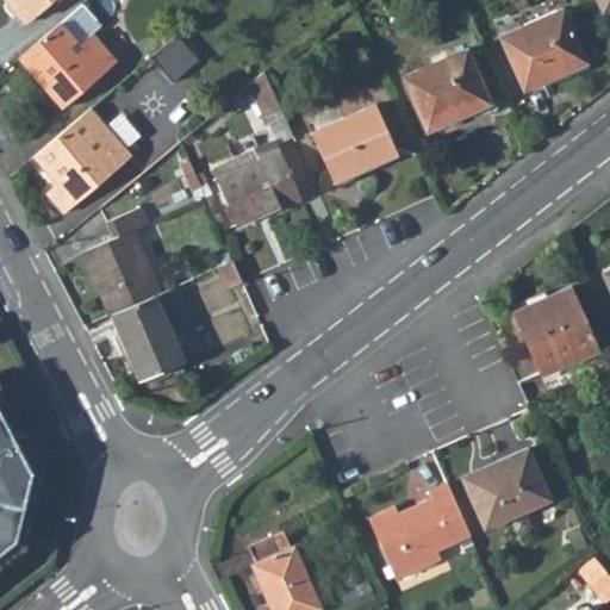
[(56,0),(20,0),(16,5),(31,22),(56,0)]
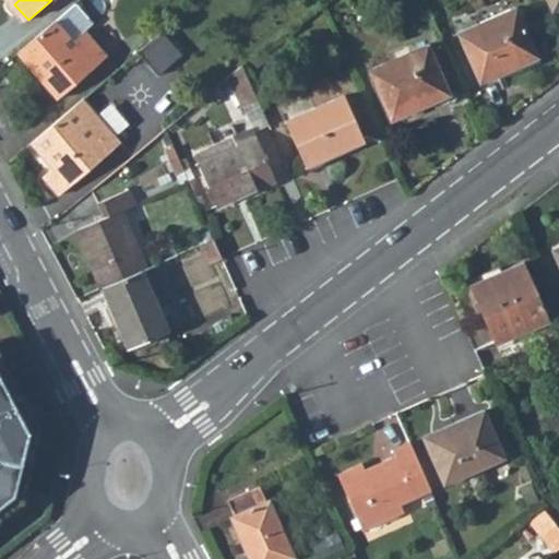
[(558,0),(543,0),(550,15),(558,11),(558,0)]
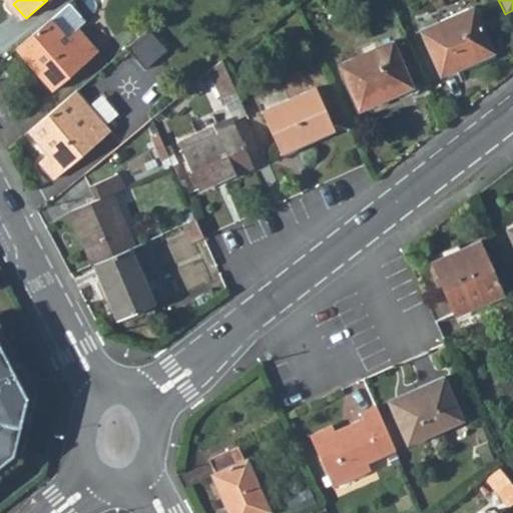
[(79,27),(88,20),(71,1),(18,47),(54,89),(99,51),(79,27)]
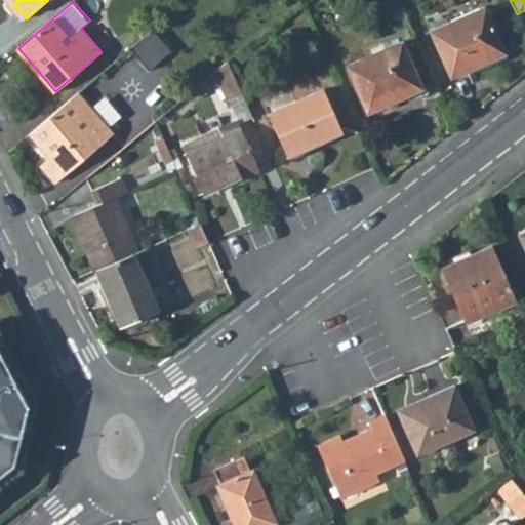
[(474,78),(507,64),(484,11),(429,36),(449,83),(466,76),(472,88),(477,86),(474,78)]
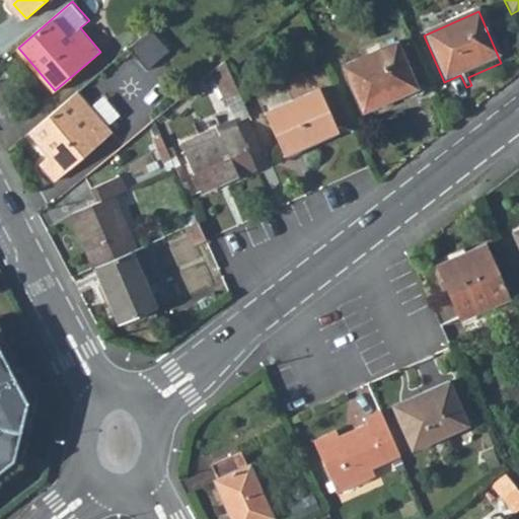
[(146,68),(169,49),(152,27),(129,47),(146,68)]
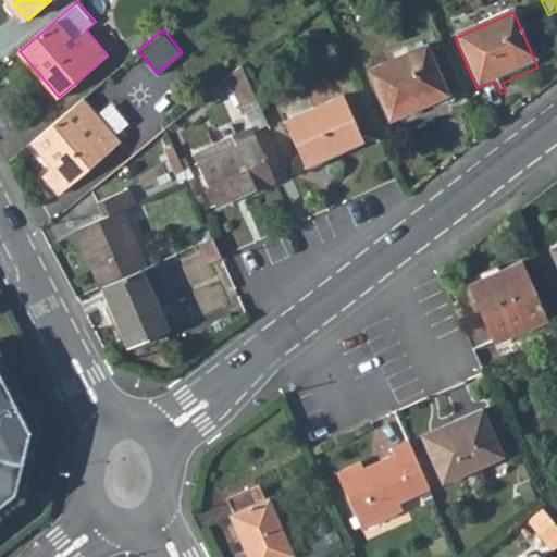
[(387,124),(447,98),(426,48),(367,74),(387,124)]
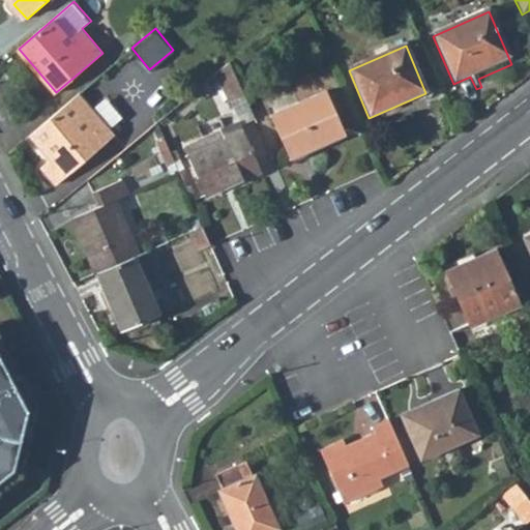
[(214,75),(227,104),(244,95),(230,62),(214,75)]
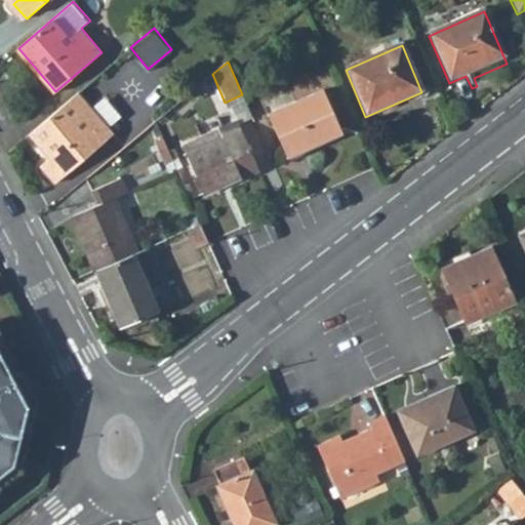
[(285,156),(340,131),(322,89),(267,114),(285,156)]
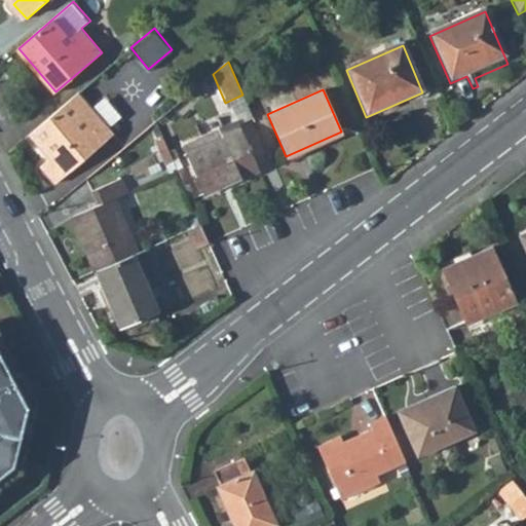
[(57,183),(64,177),(115,134),(79,91),(30,134),(50,157),(49,159),(41,165),(57,183)]
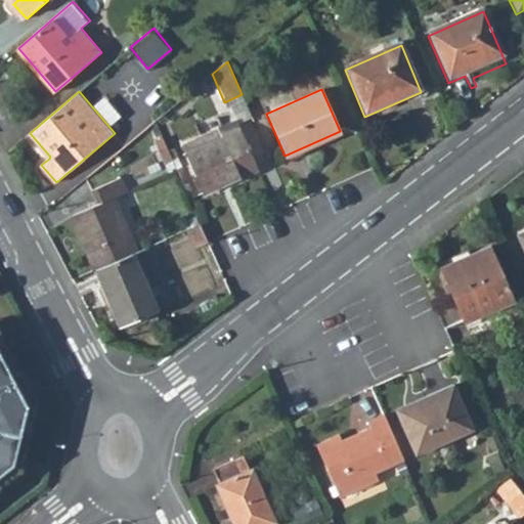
[(106,94),(96,102),(110,122),(121,114),(106,94)]
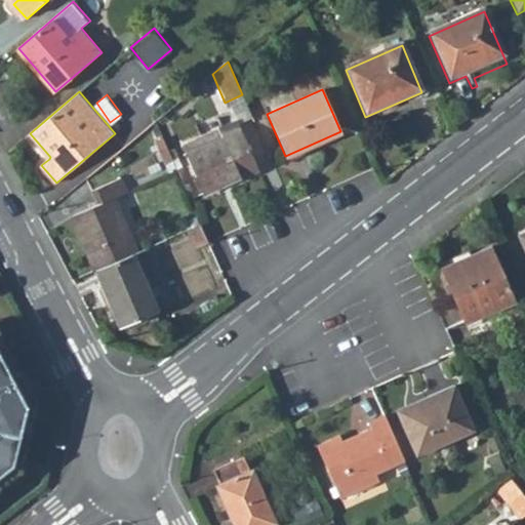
[(202,197),(257,172),(235,120),(179,145),(202,197)]
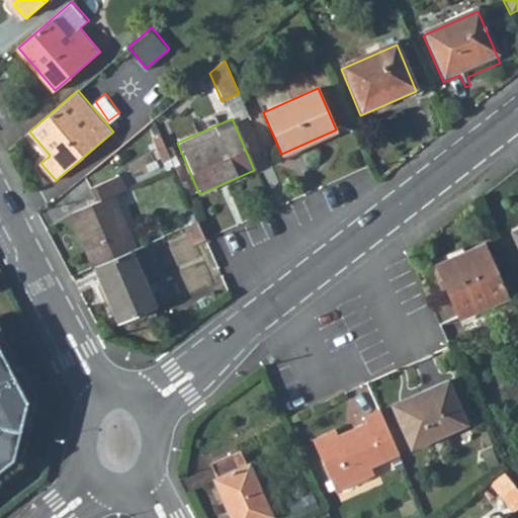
[(139,250),(114,197),(127,191),(120,175),(93,188),(99,203),(74,216),(98,269),(139,250)]
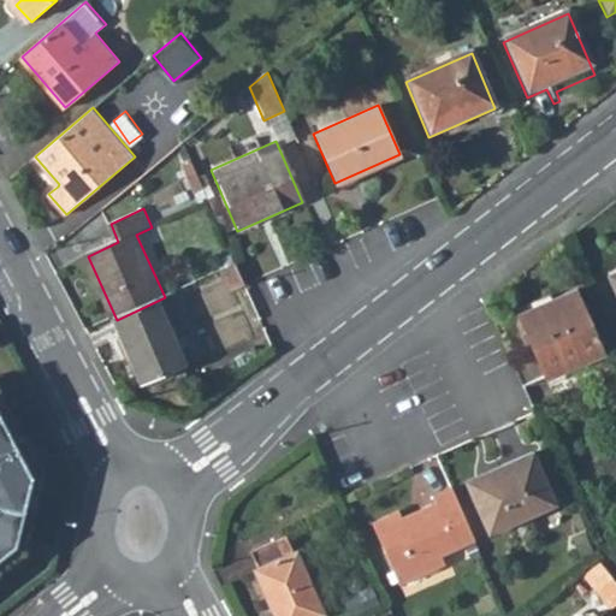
[(243,283),(235,264),(220,270),(230,289),(243,283)]
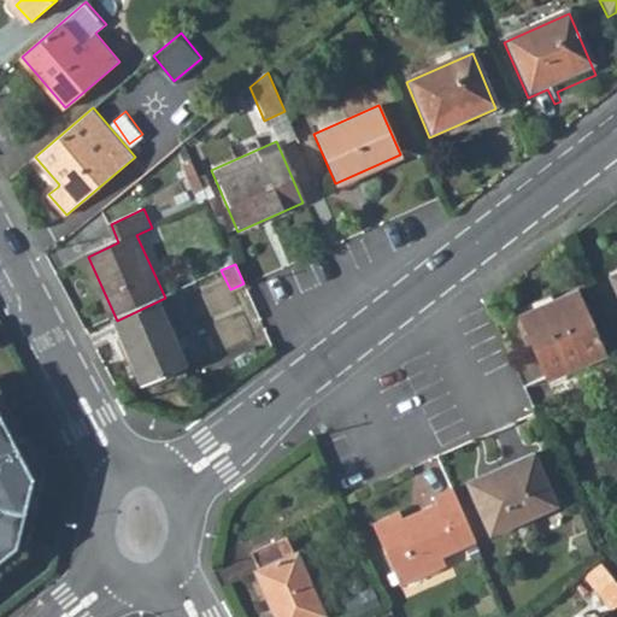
[(117,321),(146,385),(192,364),(171,321),(186,313),(175,293),(165,298),(117,321)]
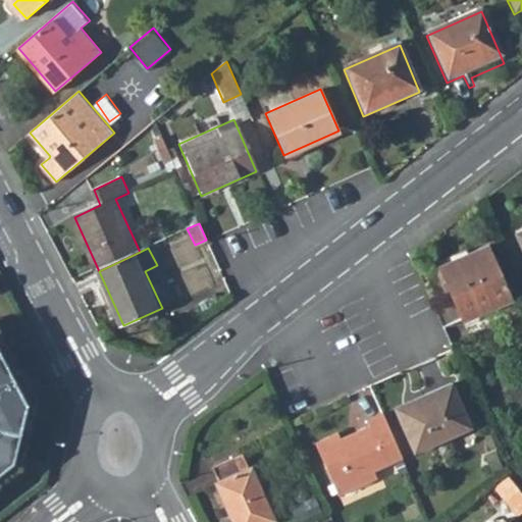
[(464,326),(514,305),(490,250),(440,271),(464,326)]
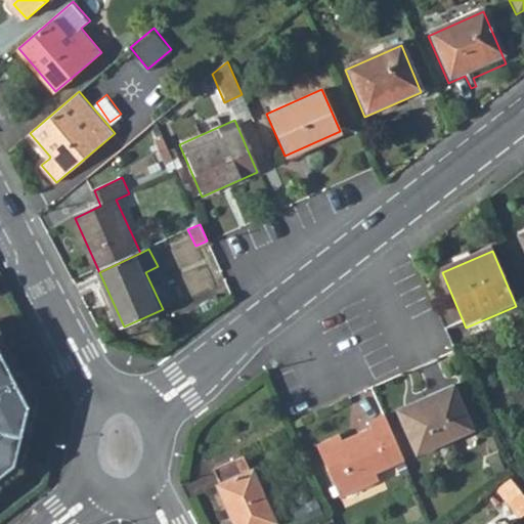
[(0,349),(11,369),(19,365),(0,329),(0,349)]
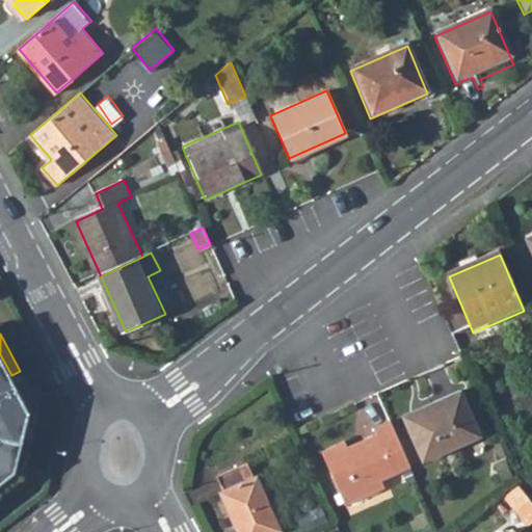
[(0,491),(23,475),(25,462),(16,460),(25,420),(34,422),(38,406),(20,371),(11,375),(0,354),(0,491)]
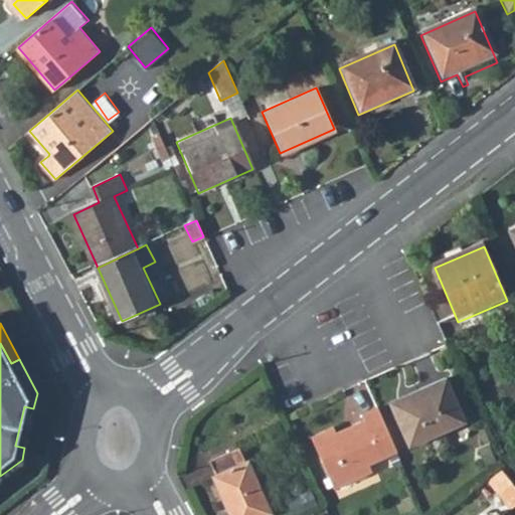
[(408,452),(465,426),(446,385),(390,409),(408,452)]
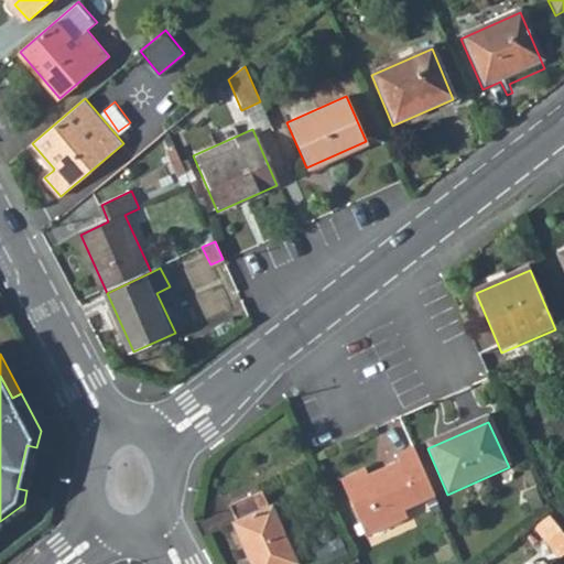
[(17,488),(26,490),(36,447),(26,445),(17,488)]
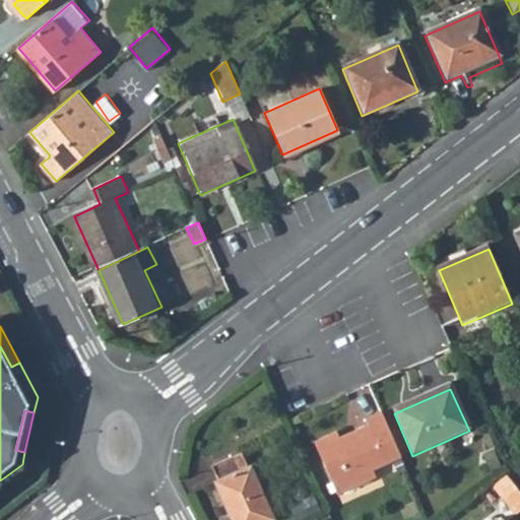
[(375,475),(403,462),(384,418),(368,426),(371,430),(343,443),(340,437),(318,447),(340,499),(378,481),(375,475)]
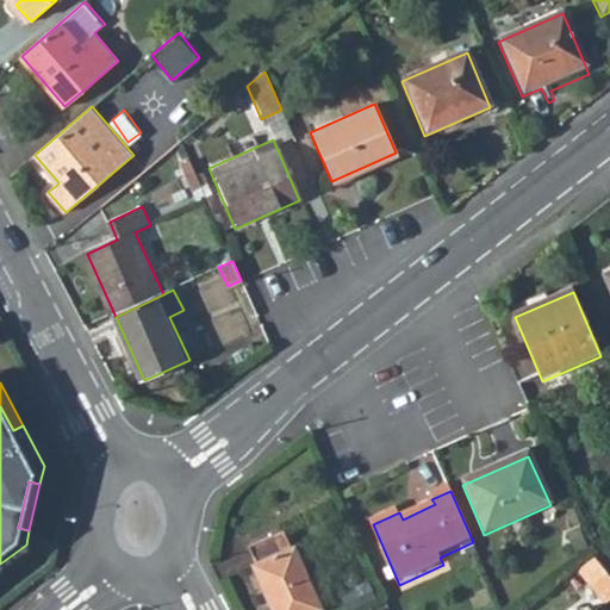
[(325,609),(300,555),(298,556),(290,539),(253,555),(261,573),(257,574),(274,609),(325,609)]
